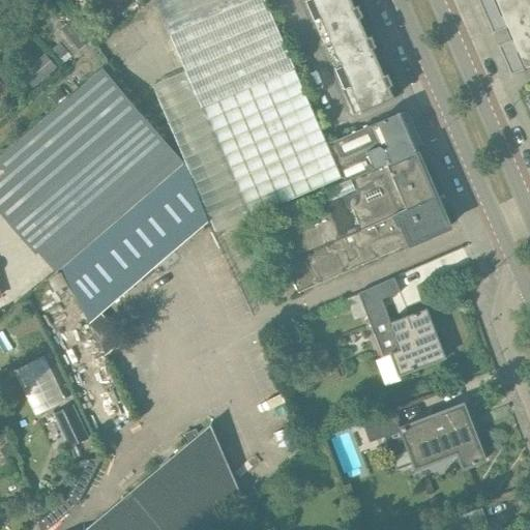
[(154,0),(185,72),(247,217),(342,178),(327,144),(265,0),(154,0)]
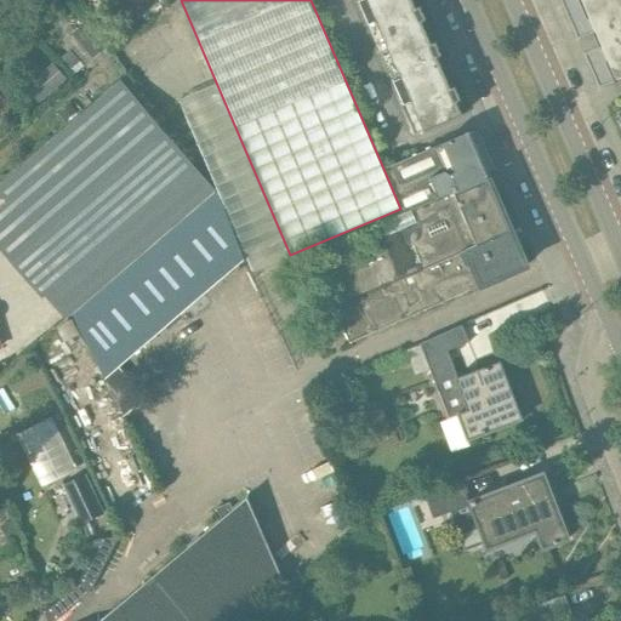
[(358,0),(381,52),(427,33),(421,21),(426,20),(420,6),(416,9),(411,0),(358,0)]
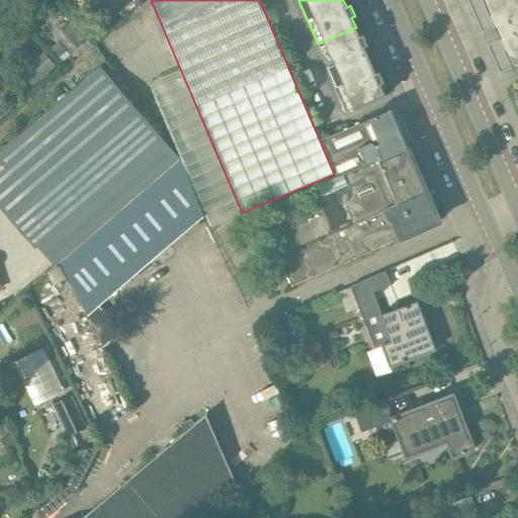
[(516,66),(517,65),(517,0),(483,0),(513,68),(516,67),(516,66)]
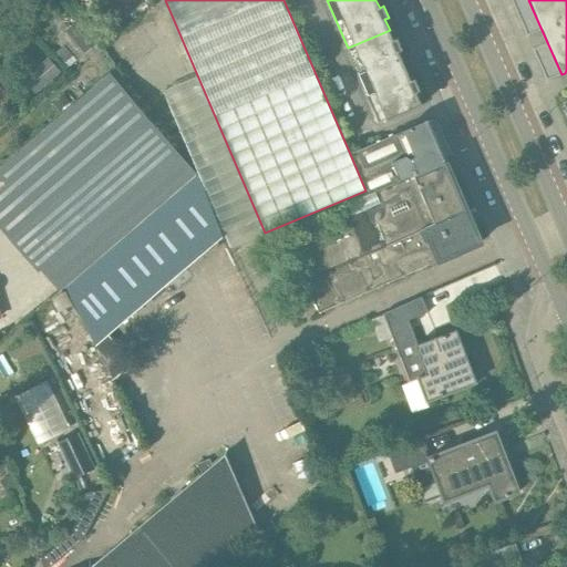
[(98,43),(78,20),(65,30),(85,53),(98,43)]
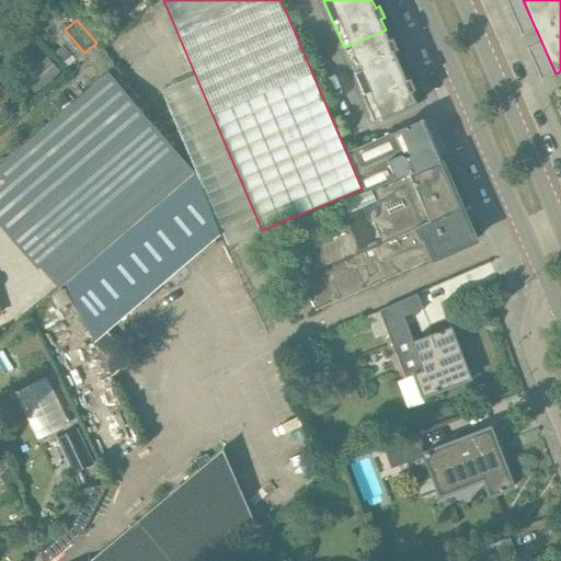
[(344,47),(376,122),(418,104),(412,91),(416,90),(411,78),(407,80),(395,52),(399,49),(393,37),(390,39),(386,30),(344,47)]
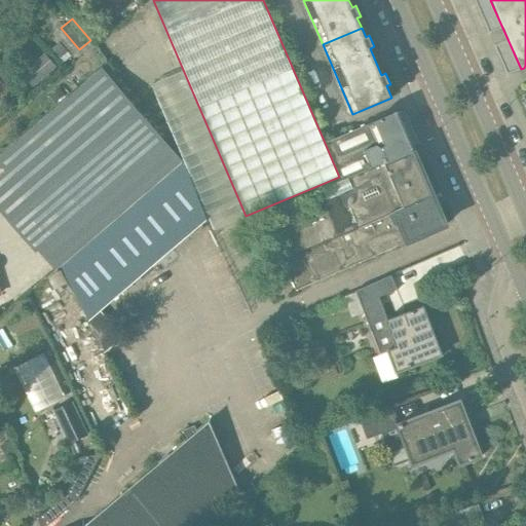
[(60,42),(51,48),(61,59),(68,51),(60,42)]
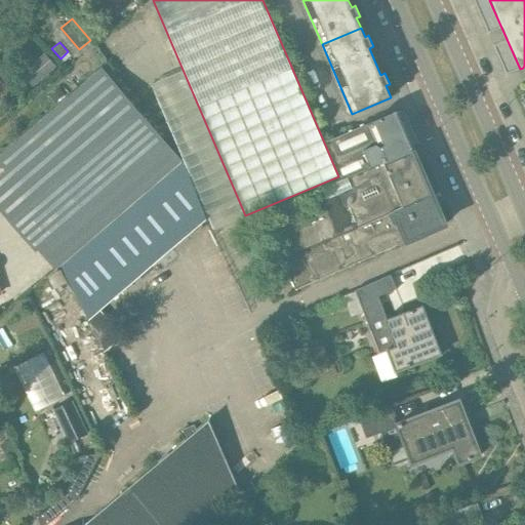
[(32,85),(55,66),(44,52),(21,72),(32,85)]
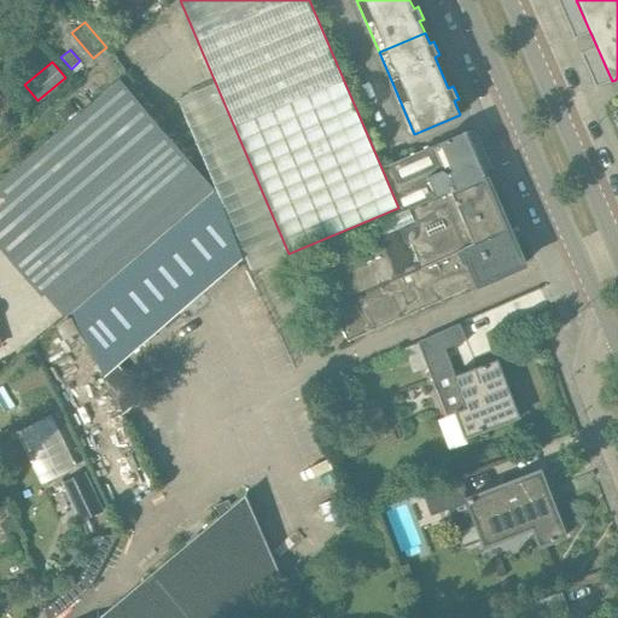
[(15,111),(0,93),(0,110),(1,110),(7,117),(15,111)]
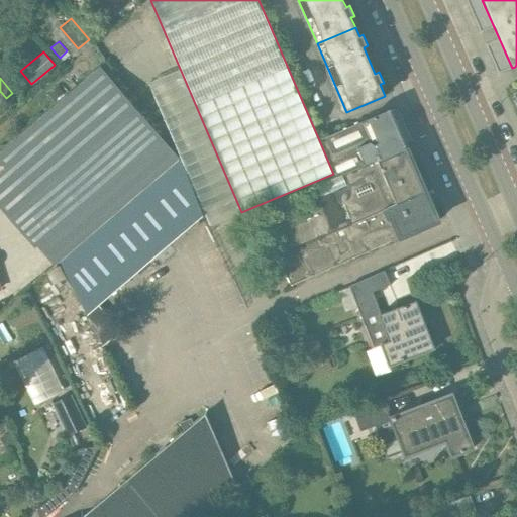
[(60,87),(48,95),(54,101),(65,93),(60,87)]
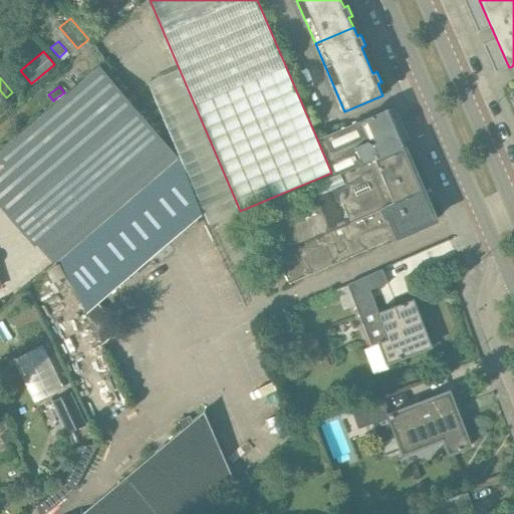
[(344,171),(362,163),(404,145),(388,109),(317,140),(331,173),(332,176),(339,173),(344,171)]
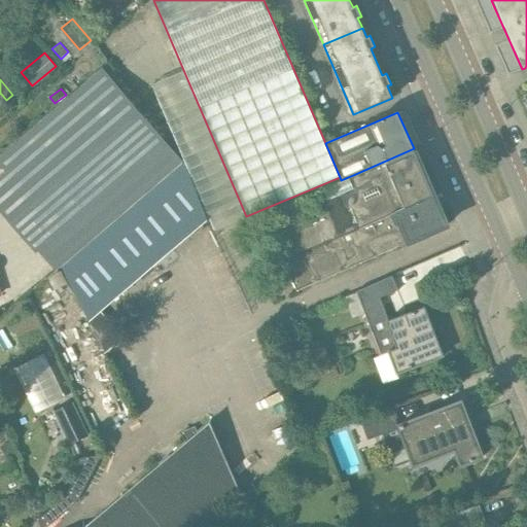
[(329,196),(319,201),(325,213),(267,239),(278,262),(283,260),(288,272),(296,291),(447,225),(432,192),(414,149),(414,148),(372,167),(353,175),(348,177),(348,178),(349,179),(326,188),(329,196)]
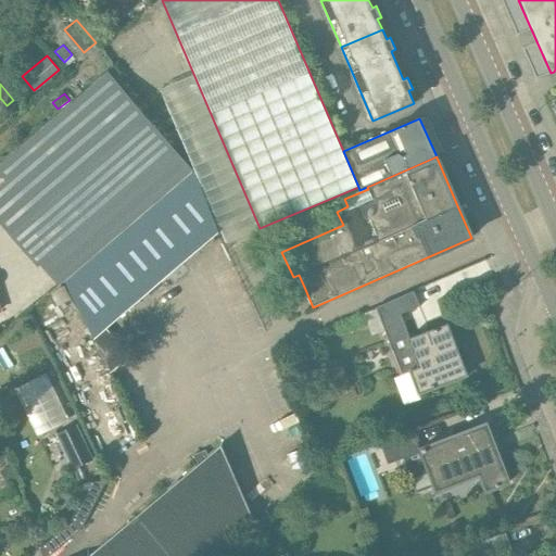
[(57,288),(28,312),(28,313),(65,281),(95,337),(218,232),(201,186),(194,171),(128,226),(57,288)]
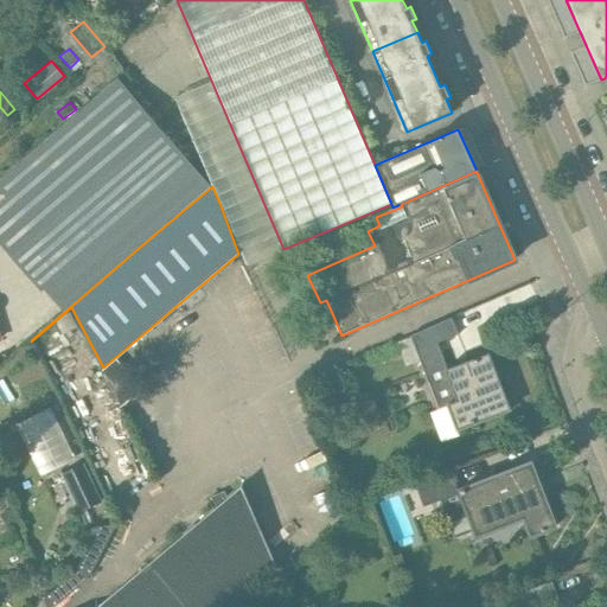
[(458,334),(452,319),(410,336),(440,409),(449,406),(459,430),(511,409),(489,353),(447,370),(436,343),(458,334)]
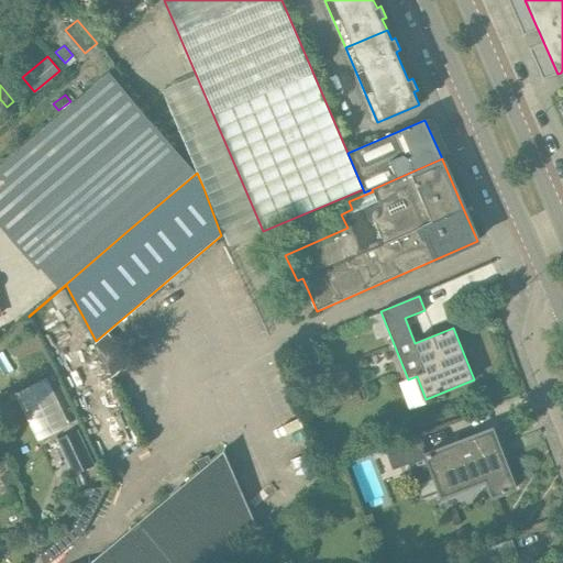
[(515,488),(493,429),(427,454),(420,435),(374,453),(379,466),(410,455),(420,479),(434,474),(443,498),(462,490),(460,486),(484,476),(493,497),(515,488)]
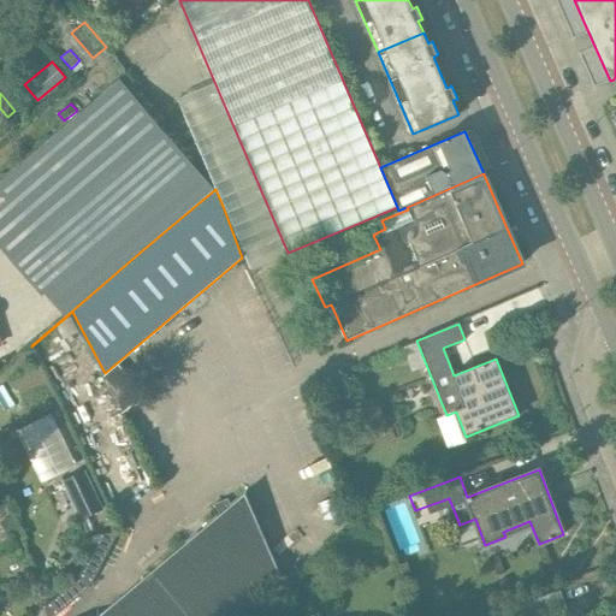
[(101,508),(83,472),(64,481),(81,517),(101,508)]
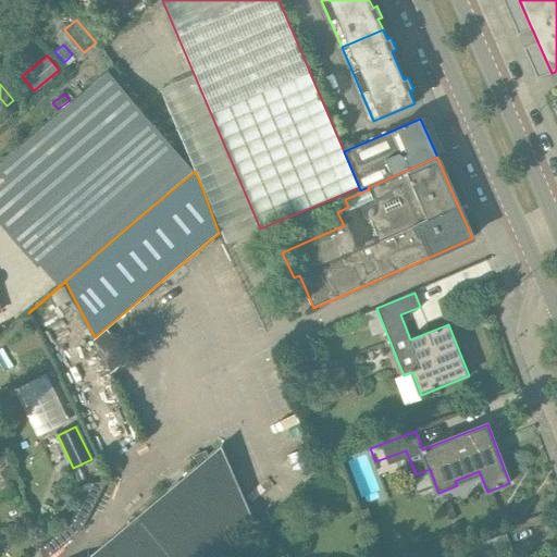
[(97,551),(91,555),(91,556),(220,556),(240,541),(257,527),(222,446),(110,540),(110,541),(97,551)]
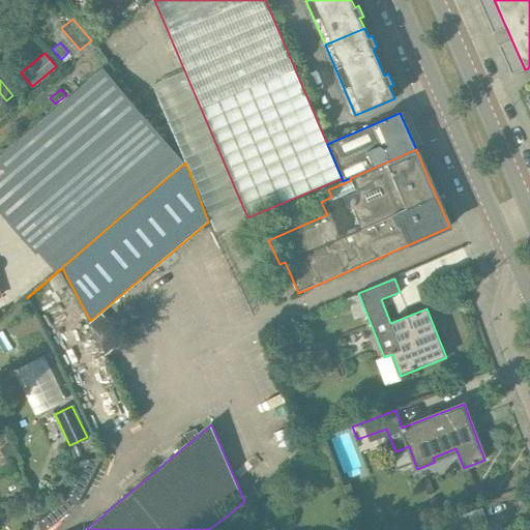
[(10,444),(0,450),(8,463),(16,458),(10,444)]
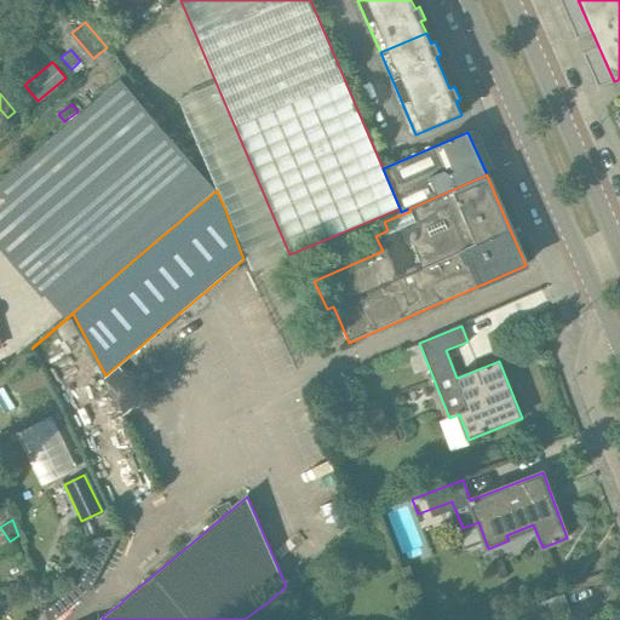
[(75,586),(45,612),(47,619),(55,619),(82,597),(93,584),(118,535),(90,539),(91,544),(91,549),(91,554),(91,558),(90,562),(89,567),(86,573),(84,577),(80,581),(75,586)]
